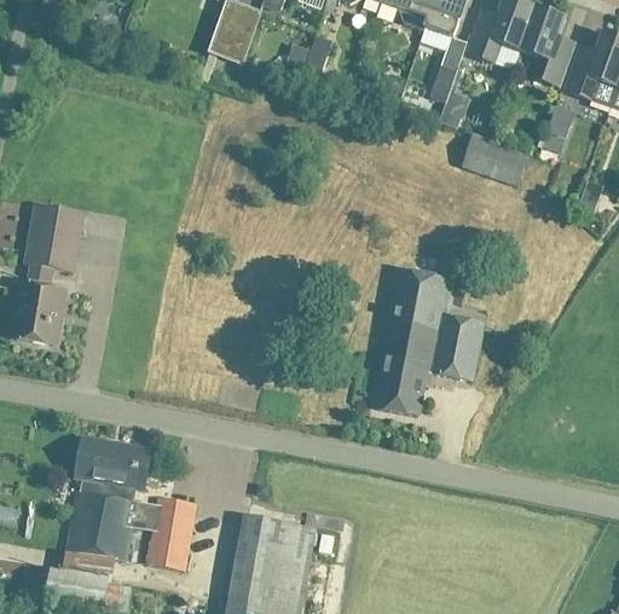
[(226,0),(208,50),(241,61),(258,10),(230,0),(226,0)]
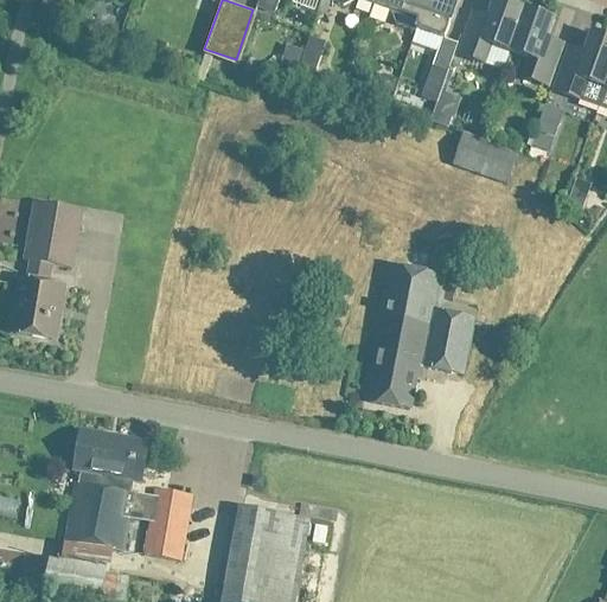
[(275,12),(275,0),(255,0),(255,11),(275,12)]
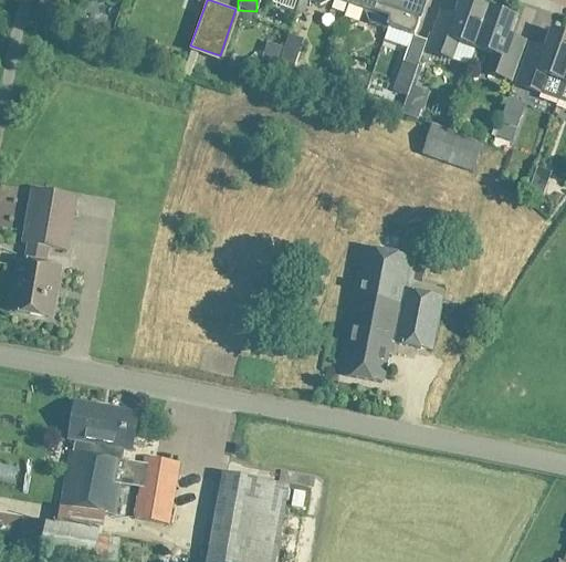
[(276,0),(296,8),(295,9),(296,9),(300,0),(276,0)]
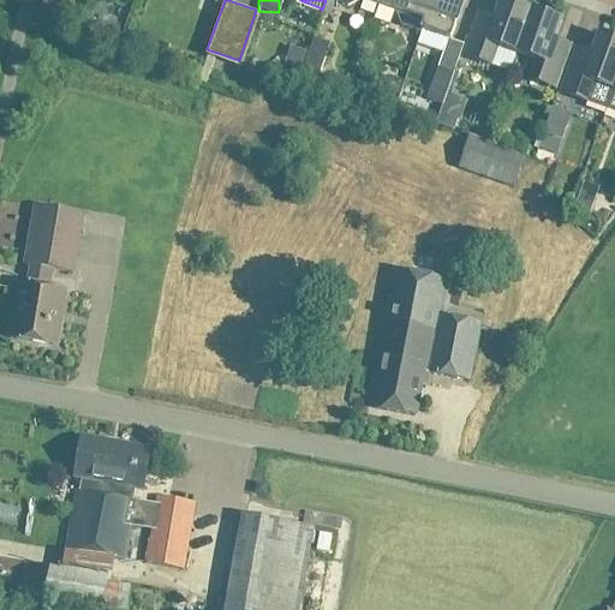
[(326,0),(322,10),(328,12),(332,0),(339,0),(346,3),(351,0),(374,0),(377,1),(377,0),(326,0)]
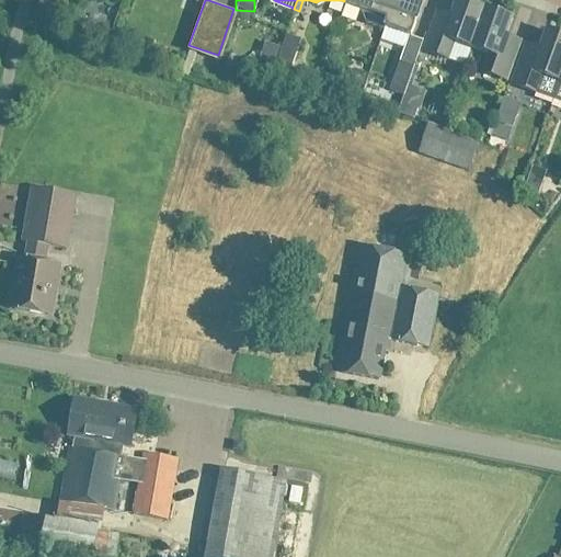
[(344,0),(344,1),(359,7),(365,20),(384,26),(392,0),(344,0)]
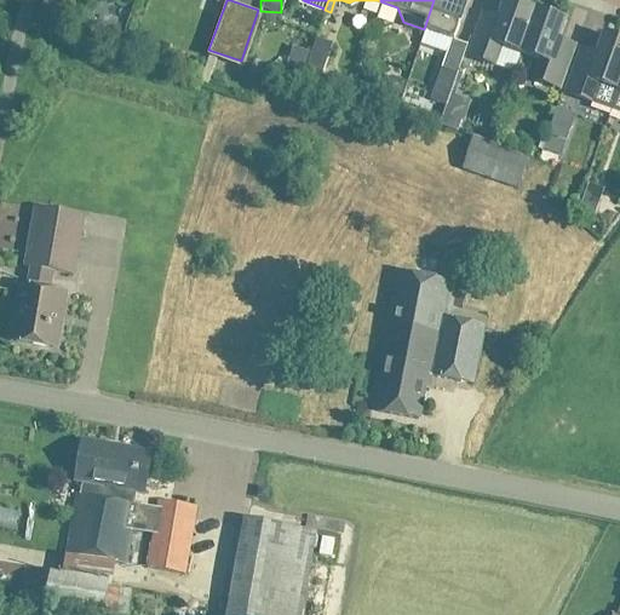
[(434,0),(424,29),(420,39),(436,45),(446,47),(441,64),(429,96),(446,102),(465,44),(466,40),(453,36),(465,0),(434,0)]
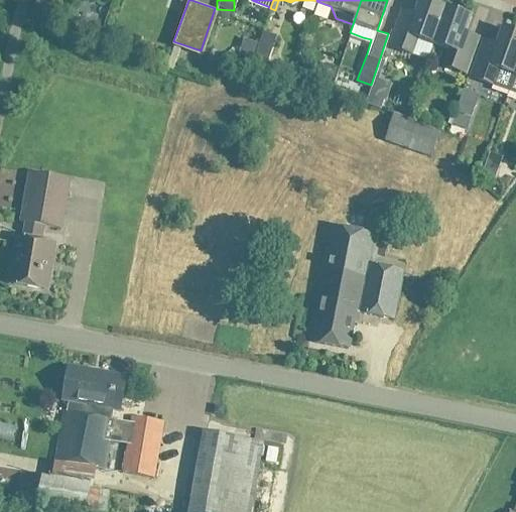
[(432,40),(445,5),(431,0),(418,0),(414,11),(401,7),(389,42),(426,56),(432,40)]
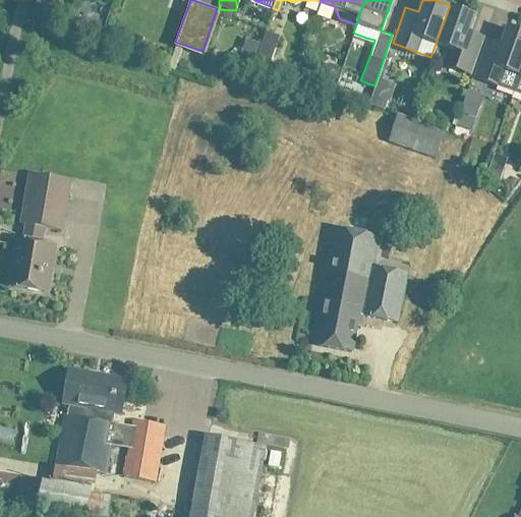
[(474,13),(450,5),(437,41),(453,47),(447,63),(469,70),(482,35),(469,30),(474,13)]
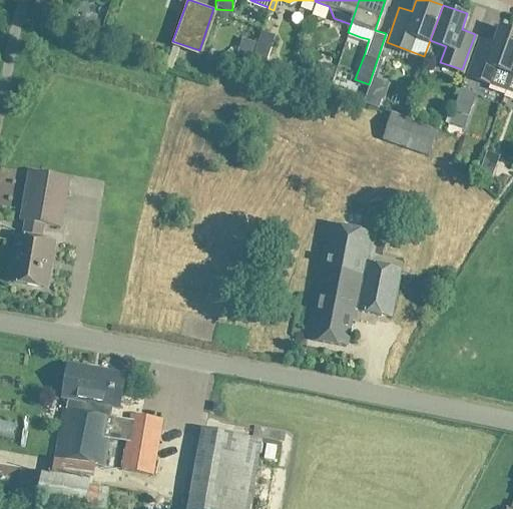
[(505,86),(512,64),(512,29),(499,25),(493,42),(480,37),(467,73),(505,86)]
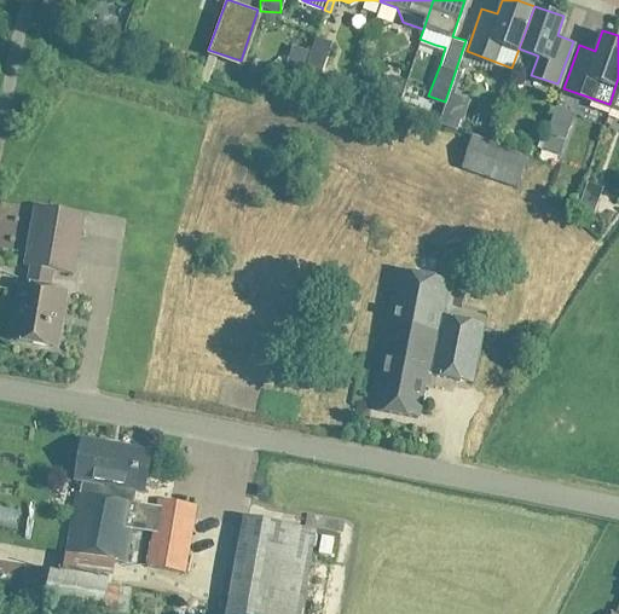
[(320,71),(331,39),(316,34),(304,65),(320,71)]
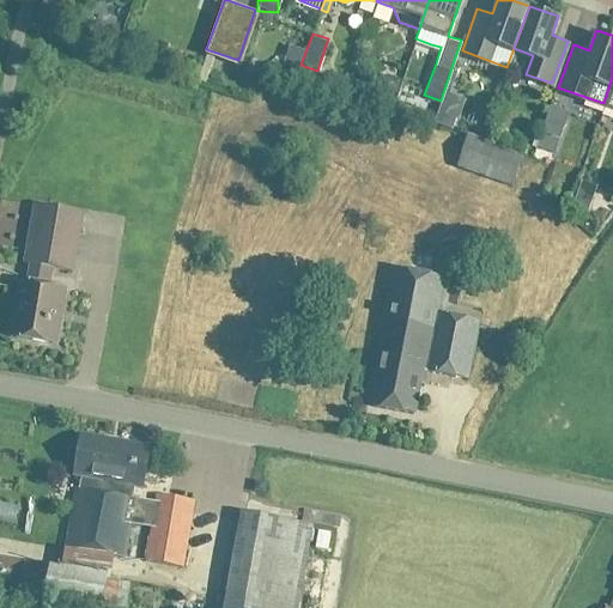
[(521,150),(497,141),(467,132),(456,163),(511,182),(521,150)]
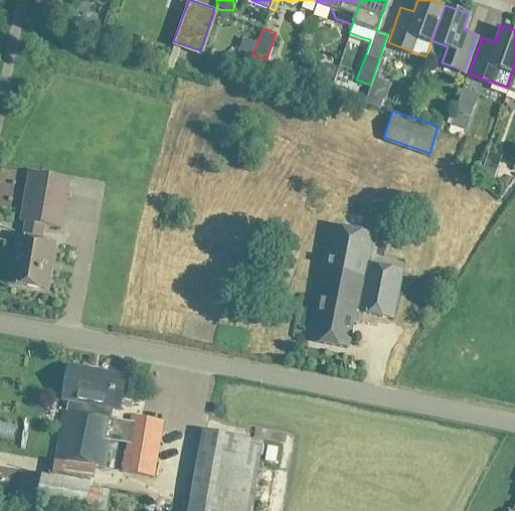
[(11,256),(7,279),(12,280),(46,286),(54,240),(40,237),(42,222),(60,225),(69,175),(27,168),(19,218),(24,219),(21,234),(15,233),(11,256)]
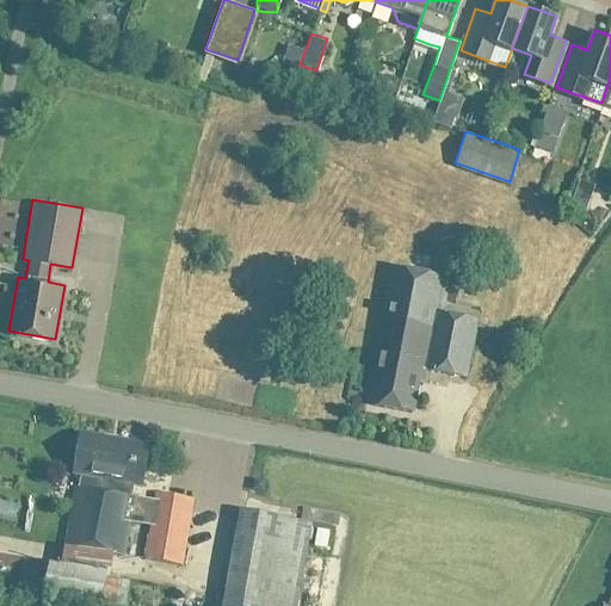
[(443,273),(390,264),(370,369),(376,369),(369,401),(411,409),(417,377),(421,378),(424,366),(466,375),(476,316),(436,308),(443,273)]
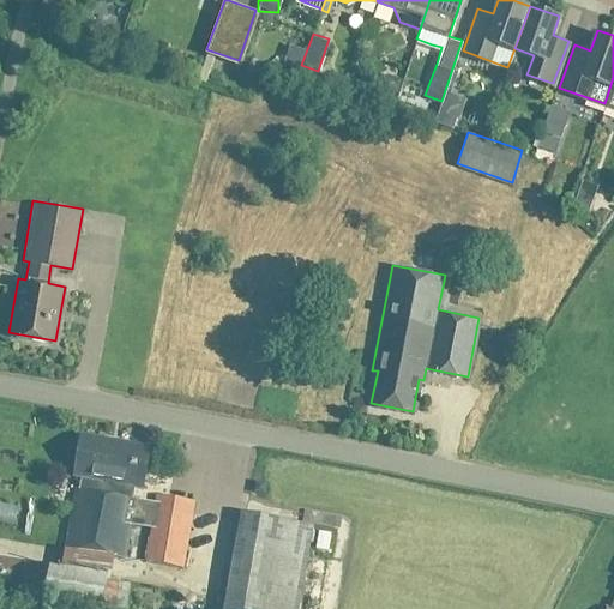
[(128,520),(150,524),(144,558),(182,565),(193,498),(156,490),(154,499),(131,494),(133,482),(142,484),(149,444),(80,432),(73,471),(82,474),(79,487),(77,486),(65,546),(122,555),(128,520)]
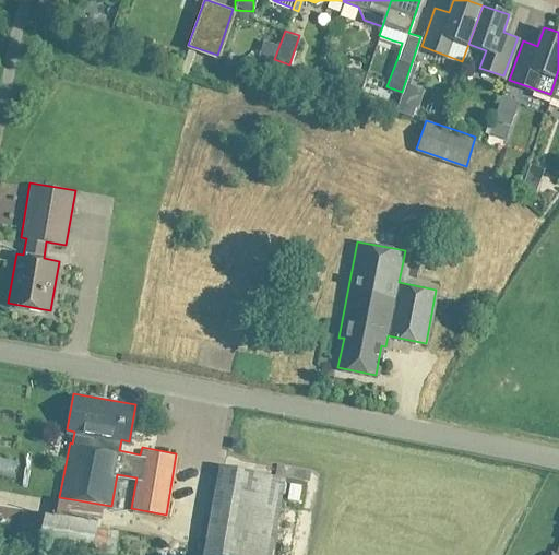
[(270,554),(284,476),(223,464),(205,554),(270,554)]
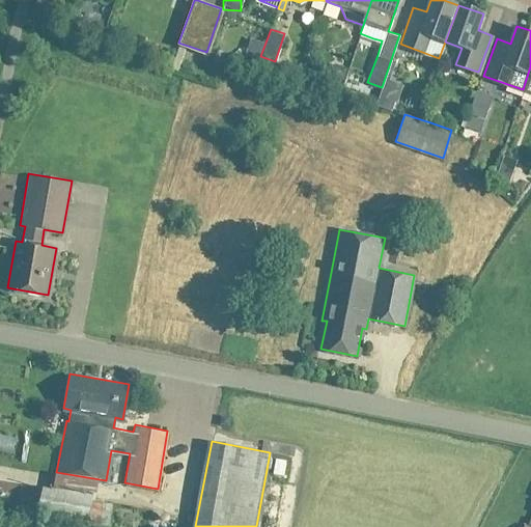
[(272,471),(282,473),(285,459),(275,458),(272,471)]
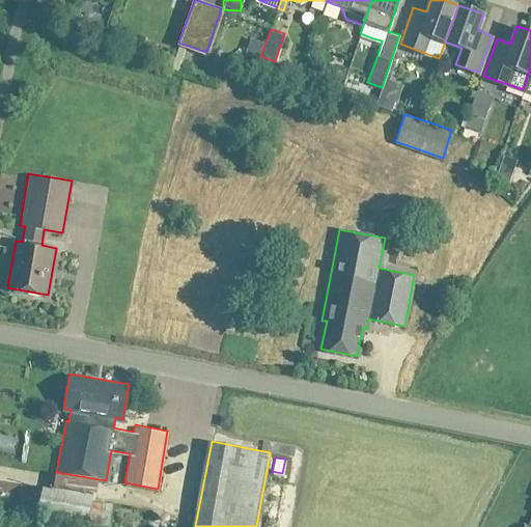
[(87,526),(92,495),(70,491),(43,487),(37,523),(65,526),(87,526)]
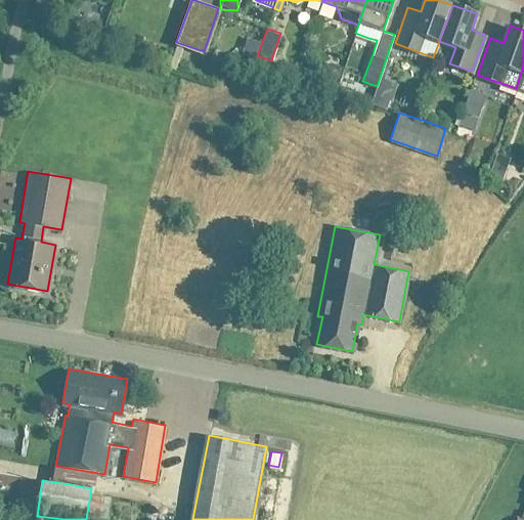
[(110,496),(106,519),(115,519),(118,496),(110,496)]
